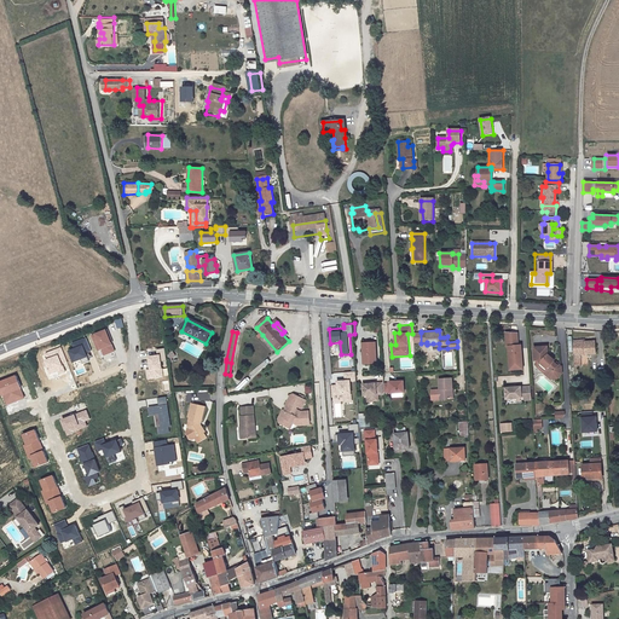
[(520,368),(524,369),(522,348),(519,348),(518,333),(507,334),(508,348),(509,348),(510,357),(513,357),(513,359),(514,362),(514,363),(515,364),(516,365),(518,366),(519,366),(520,368)]
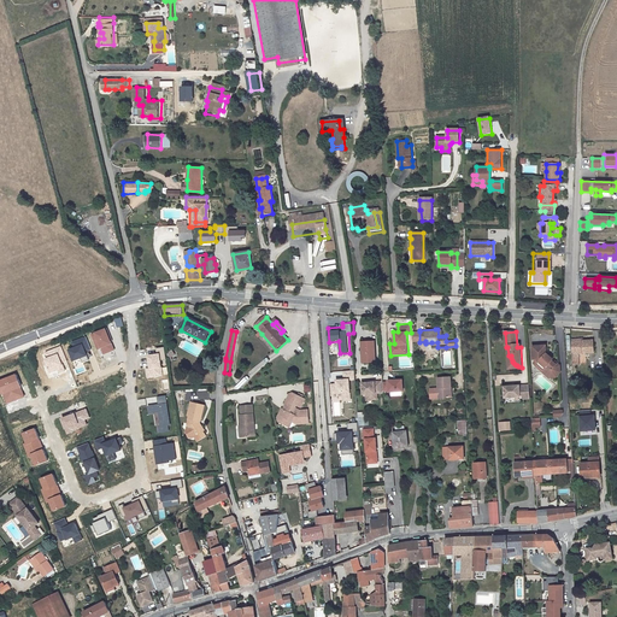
[(375,341),(362,342),(363,354),(364,354),(364,363),(375,363),(375,341)]
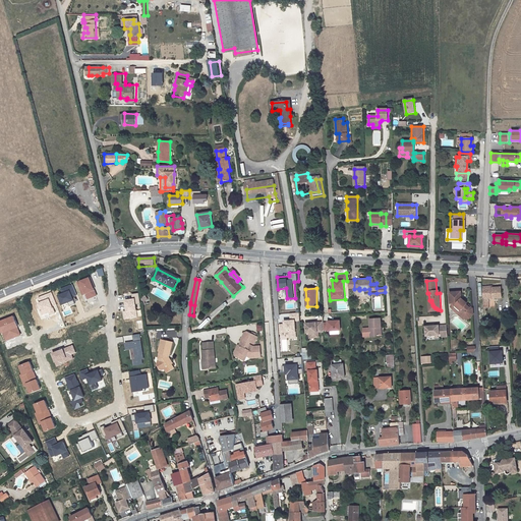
[(502,288),(483,289),(484,299),(503,298),(502,288)]
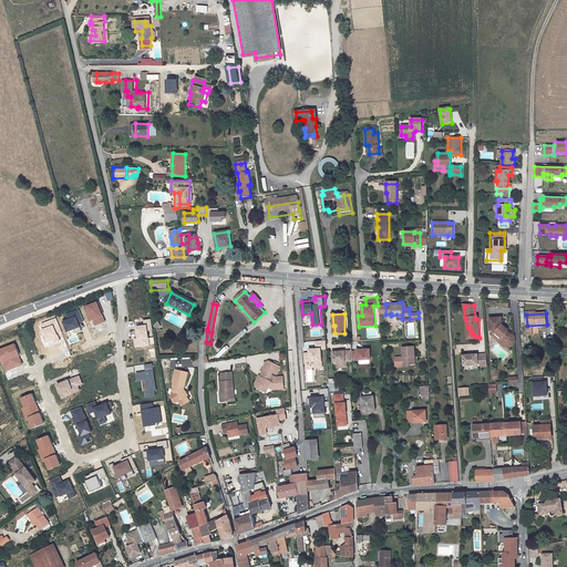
[(494,331),(500,337),(501,342),(504,346),(509,346),(513,341),(512,336),(506,331),(507,329),(502,325),(502,317),(490,318),(490,329),(492,329),(494,329),(494,331)]
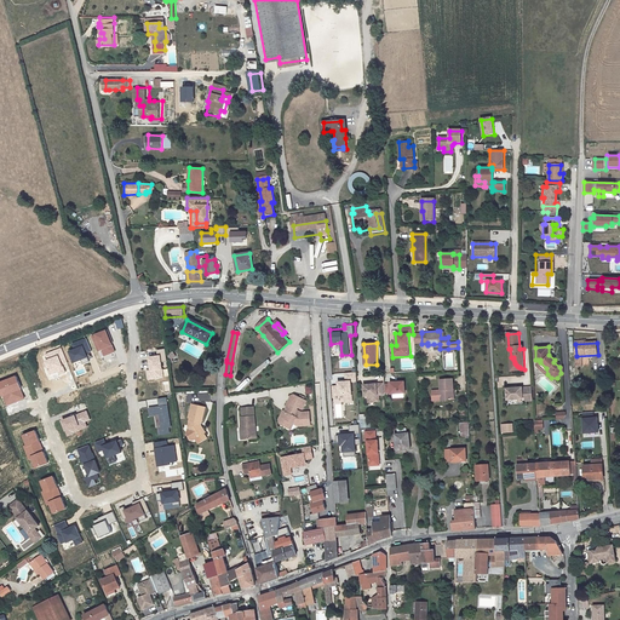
[(514,360),(514,357),(511,357),(511,371),(524,369),(521,368),(520,367),(518,367),(517,366),(516,365),(515,363),(515,362),(514,360)]
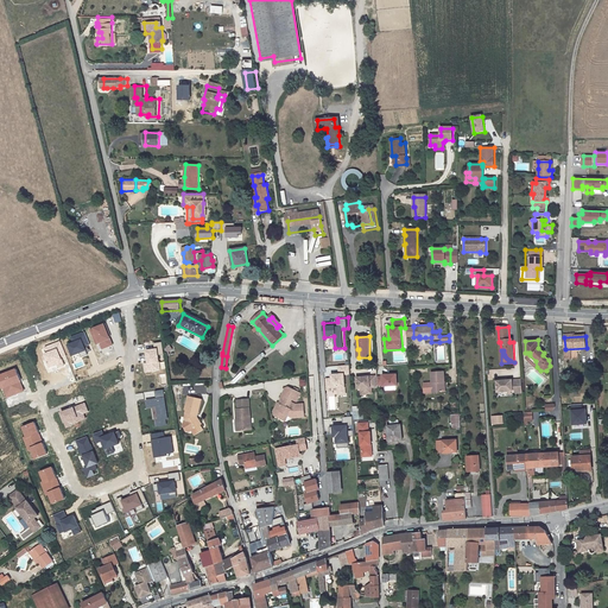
[(536,361),(530,355),(530,353),(527,353),(529,361),(540,373),(548,372),(552,367),(551,359),(544,353),(543,355),(549,360),(550,366),(546,371),(540,371),(537,367),(536,361)]
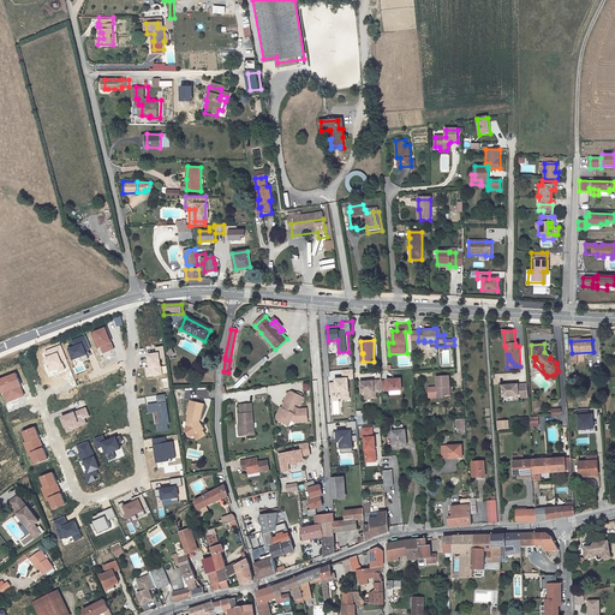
[(352,399),(351,376),(336,377),(336,382),(330,382),(330,393),(338,393),(339,400),(352,399)]
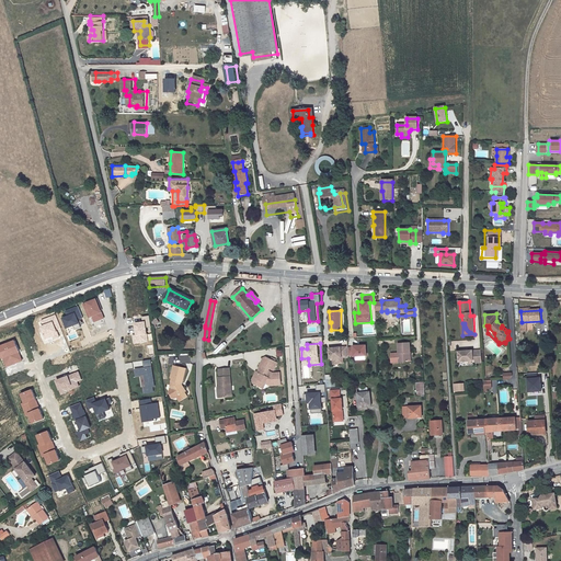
[(410,344),(398,345),(399,355),(399,363),(411,363),(410,344)]
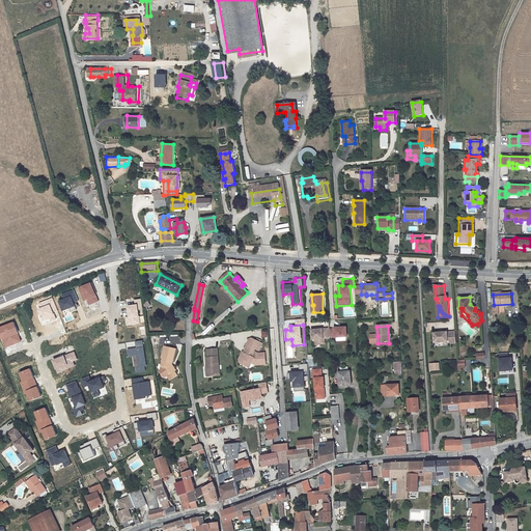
[(334,329),(330,329),(330,338),(346,337),(346,327),(334,327),(334,329)]
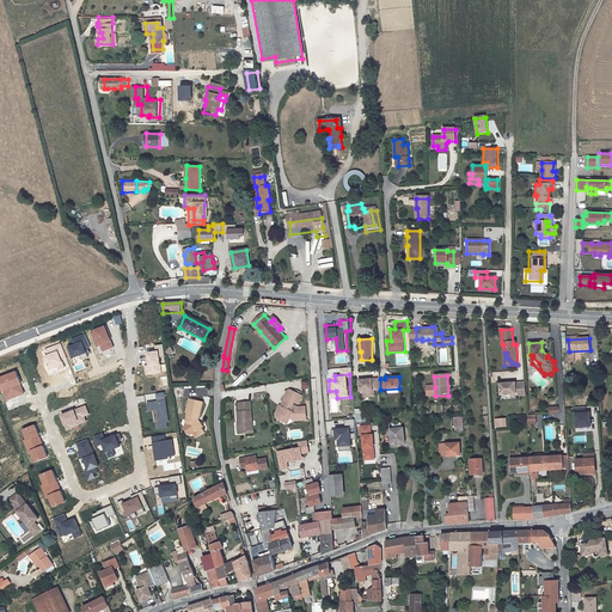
[(378,379),(359,380),(360,387),(362,387),(362,393),(368,393),(368,397),(374,396),(374,390),(378,390),(378,379)]
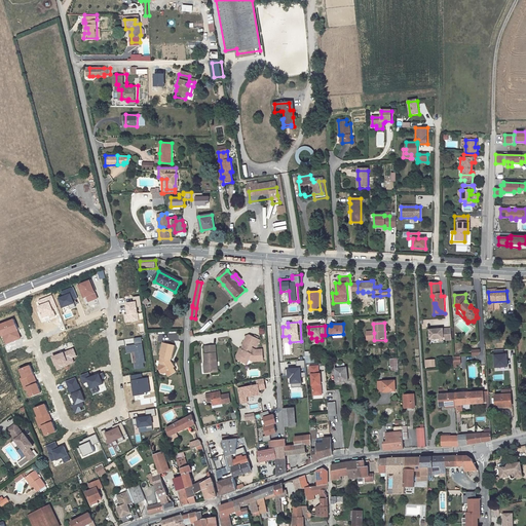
[(451,328),(429,330),(430,339),(439,338),(443,338),(443,340),(452,340),(451,328)]
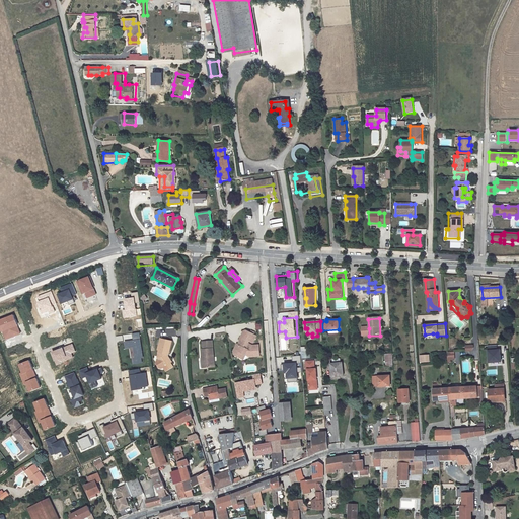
[(233,349),(232,352),(234,355),(239,357),(241,353),(245,354),(249,357),(260,356),(258,345),(251,345),(247,343),(248,341),(252,343),(256,336),(245,330),(242,330),(238,339),(239,340),(242,341),(239,346),(237,344),(236,344),(233,349)]
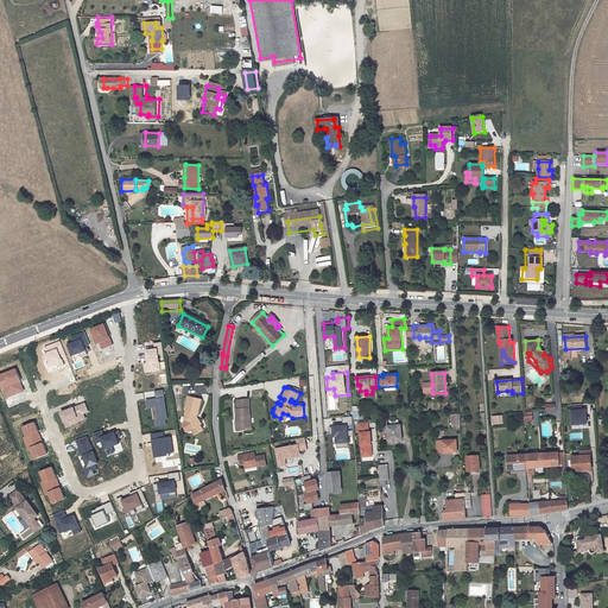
[(197,415),(202,400),(188,397),(184,410),(187,411),(185,419),(183,420),(182,423),(184,428),(187,428),(189,426),(192,424),(195,429),(202,424),(197,417),(196,417),(196,416),(197,415)]
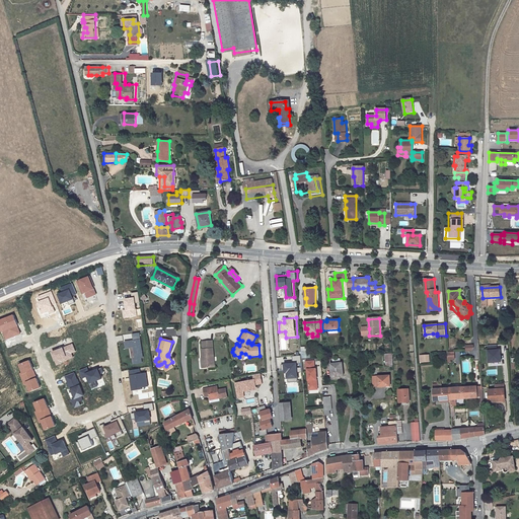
[(202,350),(203,358),(204,358),(204,368),(214,367),(212,341),(203,342),(204,350),(202,350)]
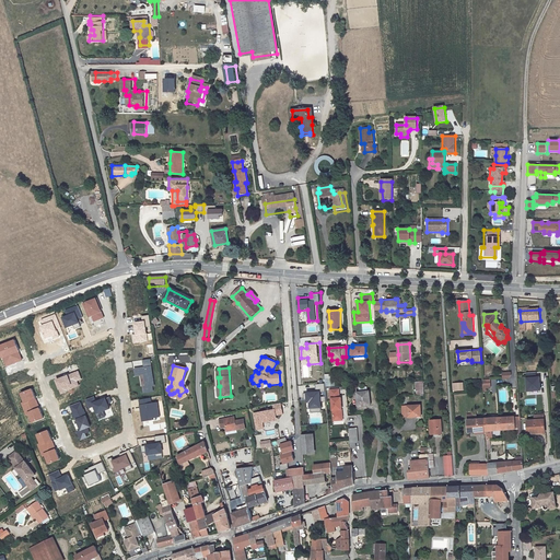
[(536,372),(526,372),(527,391),(540,389),(539,377),(536,377),(536,372)]
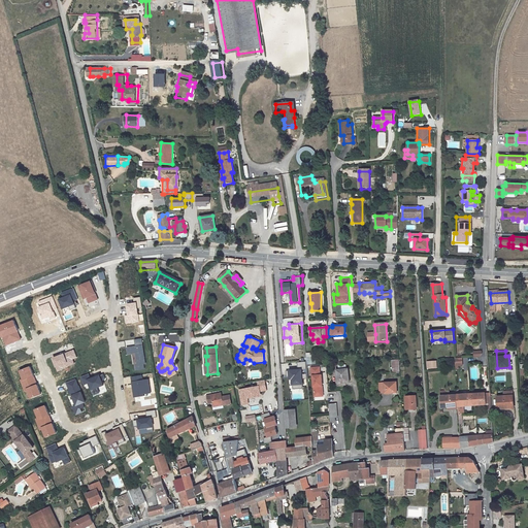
[(436,361),(427,361),(427,369),(437,368),(436,361)]
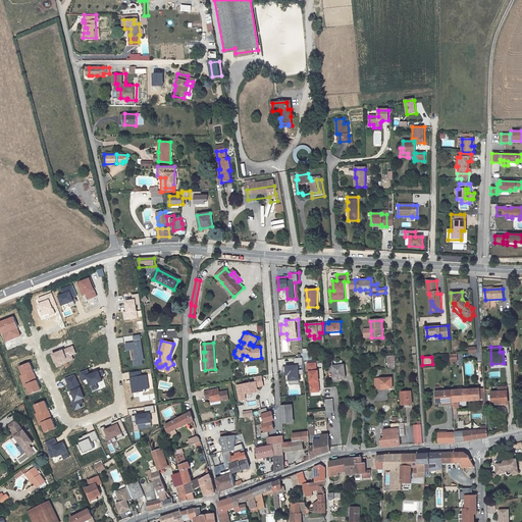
[(316,363),(308,364),(309,372),(310,372),(311,388),(319,387),(318,371),(317,371),(316,363)]
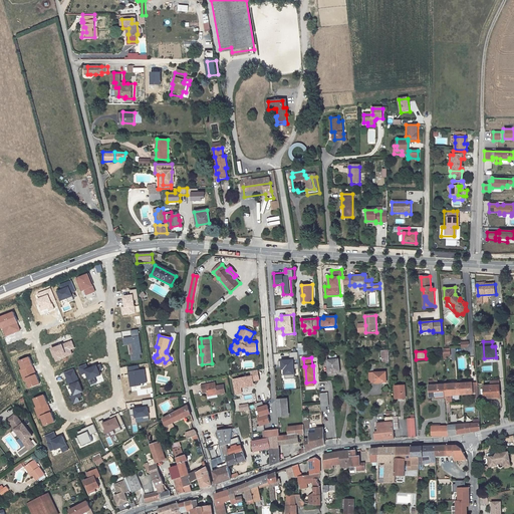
[(286,367),(287,377),(297,376),(296,358),(279,359),(280,368),(286,367)]
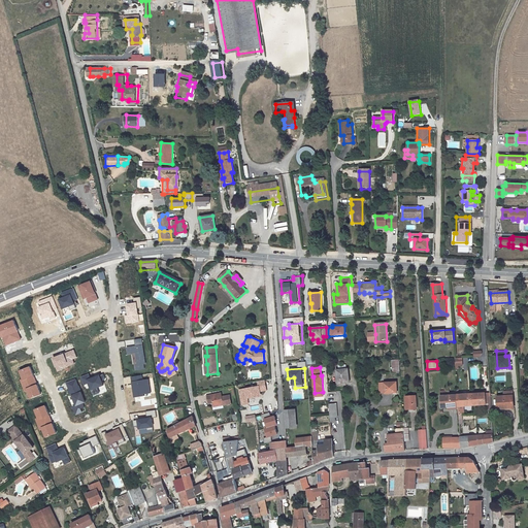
[(348,368),(336,370),(337,383),(350,382),(348,368)]
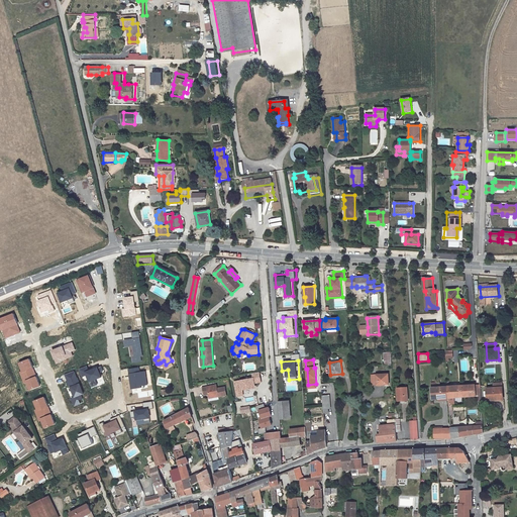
[(389,373),(371,374),(372,384),(389,383),(389,373)]
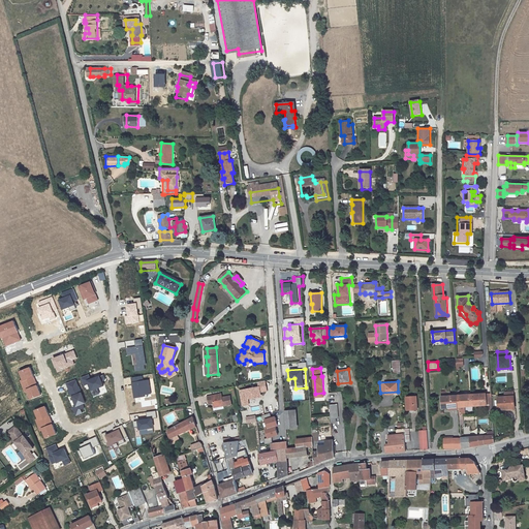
[(260,392),(267,391),(266,385),(259,387),(240,391),(243,406),(249,404),(248,399),(259,397),(260,395),(260,392)]
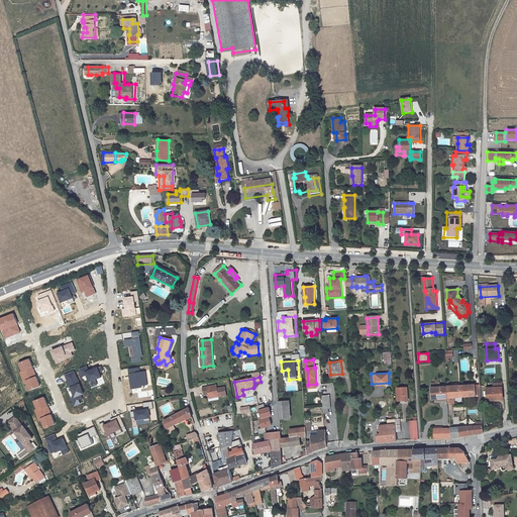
[(447,387),(437,387),(437,382),(431,383),(431,388),(432,399),(439,399),(447,398),(448,398),(447,387)]
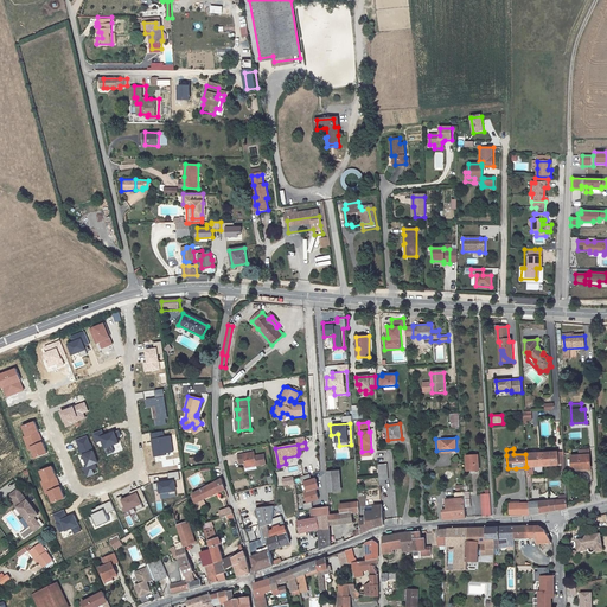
[(558,452),(525,454),(526,467),(560,465),(564,465),(563,451),(558,452)]
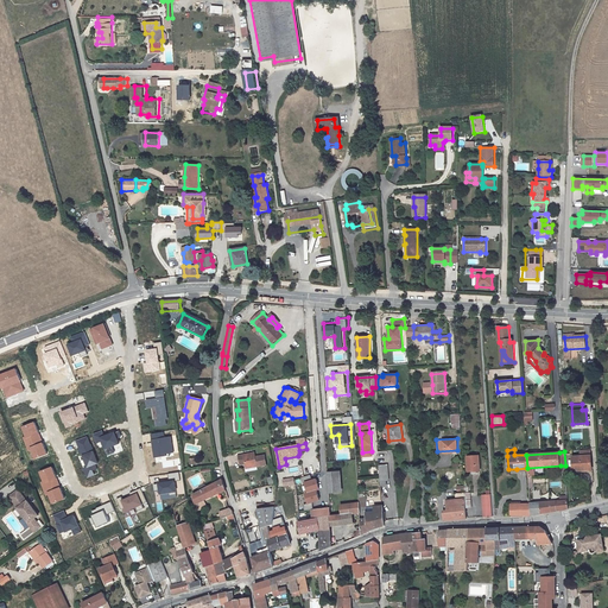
[(574,472),(591,470),(590,456),(590,451),(581,451),(581,457),(572,457),(574,472)]
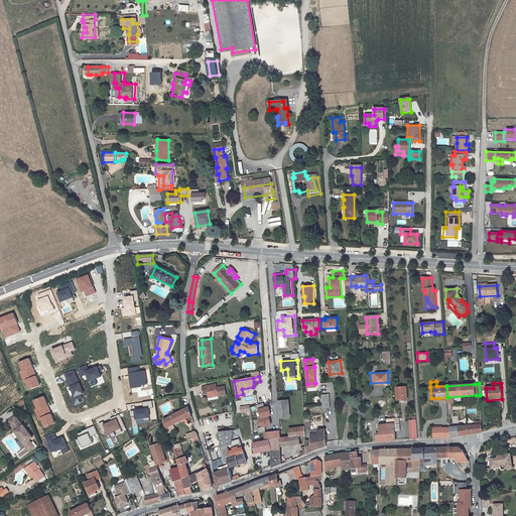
[(202,387),(204,394),(208,394),(209,396),(217,394),(218,396),(226,395),(224,386),(214,388),(212,388),(212,385),(202,387)]
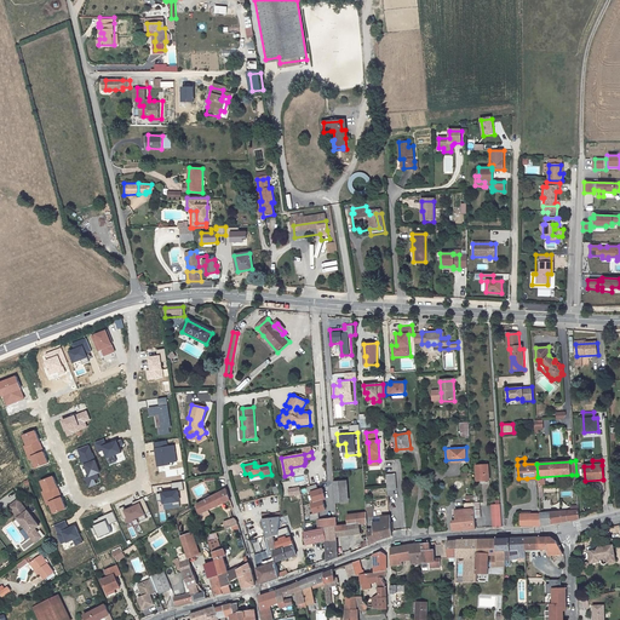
[(489,477),(489,464),(477,465),(478,478),(478,480),(482,480),(491,480),(489,477)]
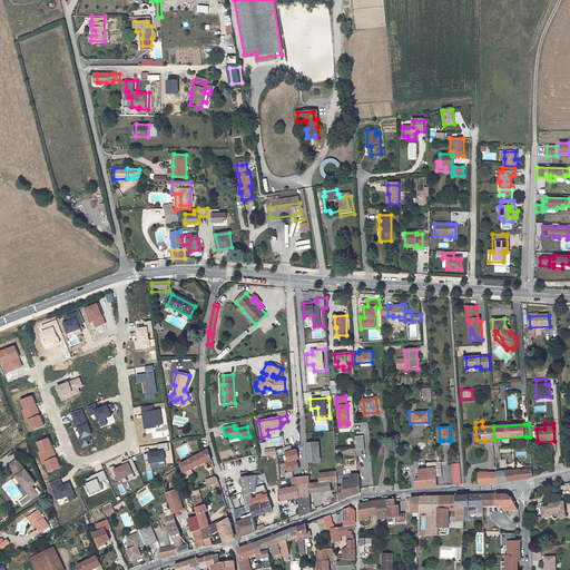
[(363,429),(355,429),(357,450),(365,450),(363,429)]
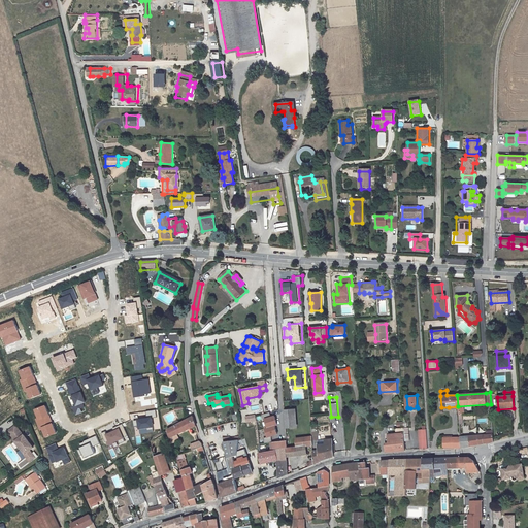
[(295,428),(294,409),(284,410),(286,428),(295,428)]
